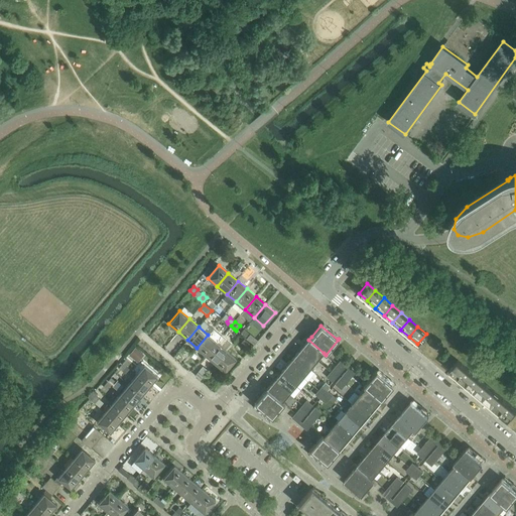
[(208,335),(197,348),(206,356),(217,342),(208,335)]
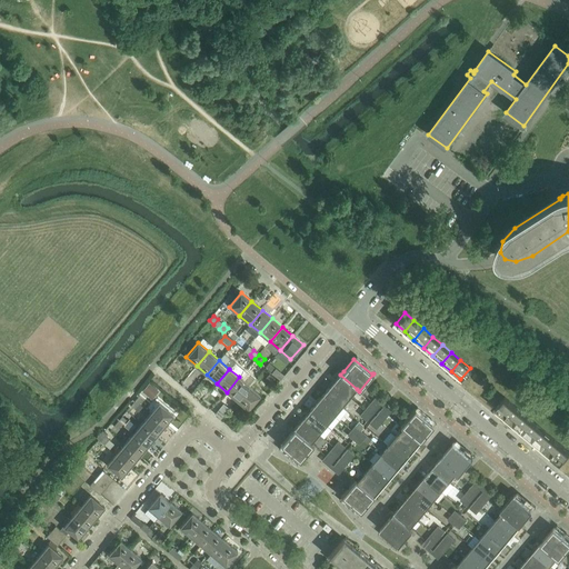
[(340,375),(336,380),(332,383),(349,398),(357,389),(340,375)]
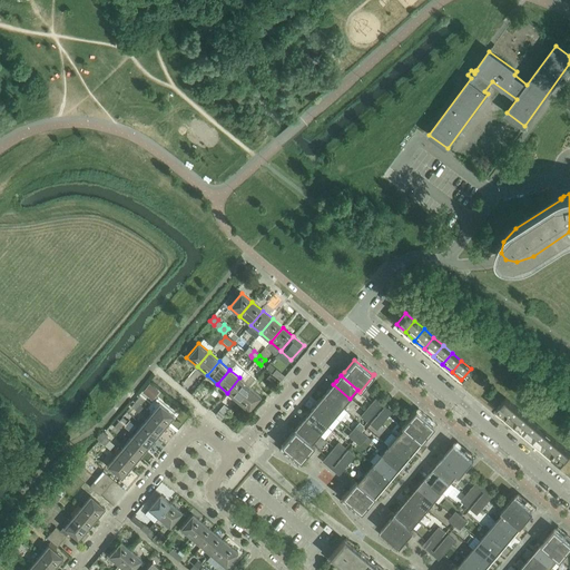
[(239,377),(227,393),(237,401),(251,386),(239,377)]
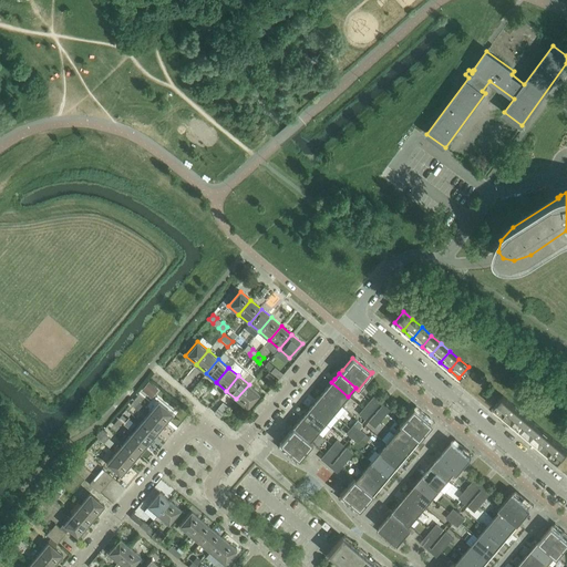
[(148,382),(142,391),(152,399),(158,390),(148,382)]
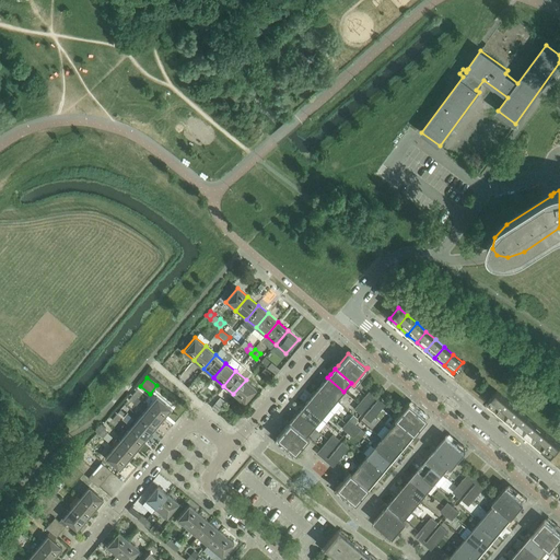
[(327,377),(324,381),(319,386),(336,400),(343,392),(327,377)]
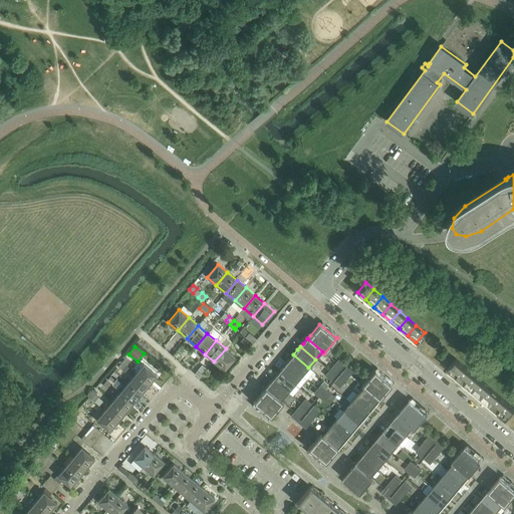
[(226,348),(214,361),(224,370),(235,356),(226,348)]
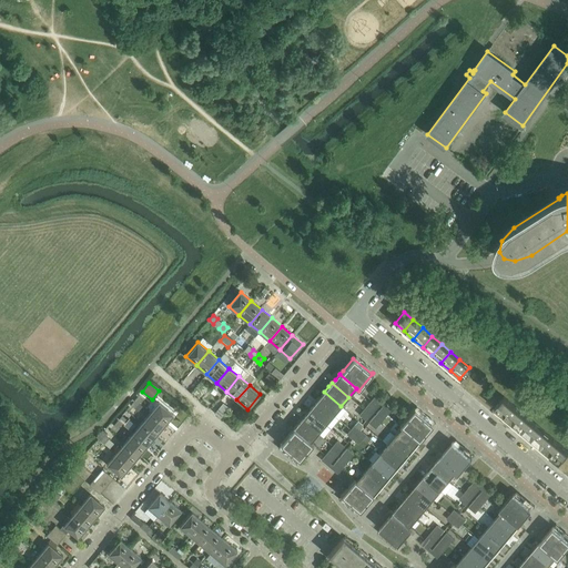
[(324,392),(320,397),(316,401),(333,415),(341,406),(324,392)]
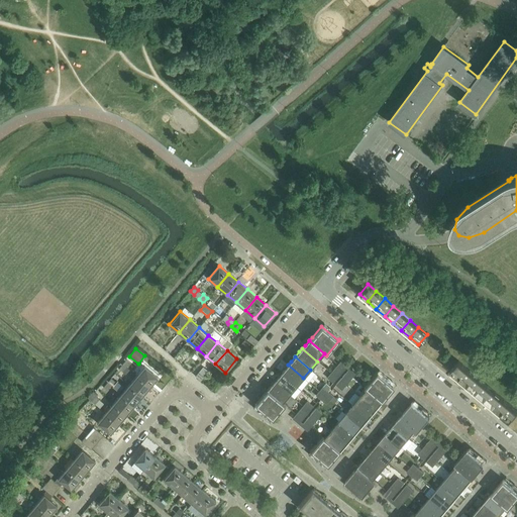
[(458,360),(450,372),(455,376),(458,379),(468,369),(458,360)]
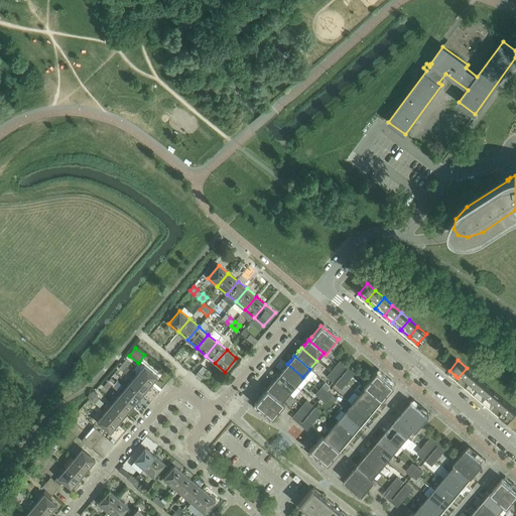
[(341,361),(339,364),(333,371),(338,375),(347,366),(341,361)]
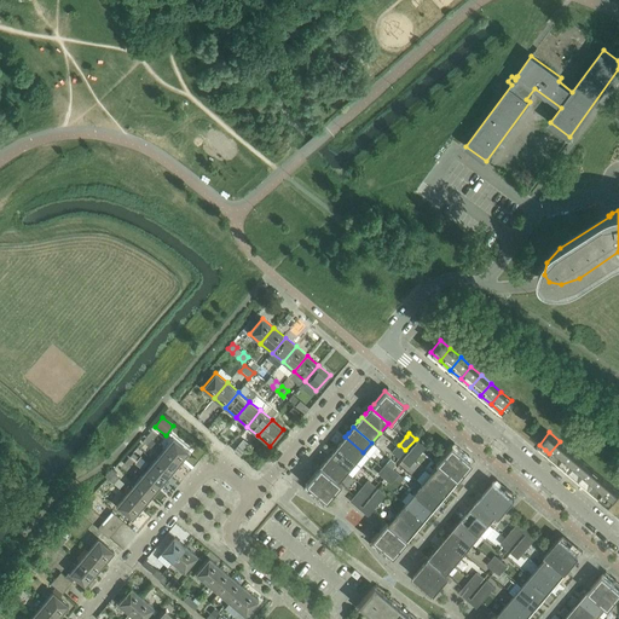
[(345,437),(341,441),(336,447),(356,463),(363,452),(345,437)]
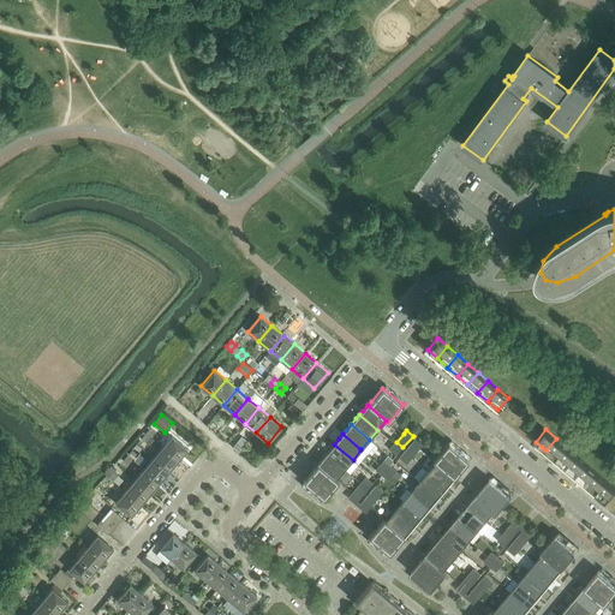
[(172,435),(162,447),(178,460),(187,448),(172,435)]
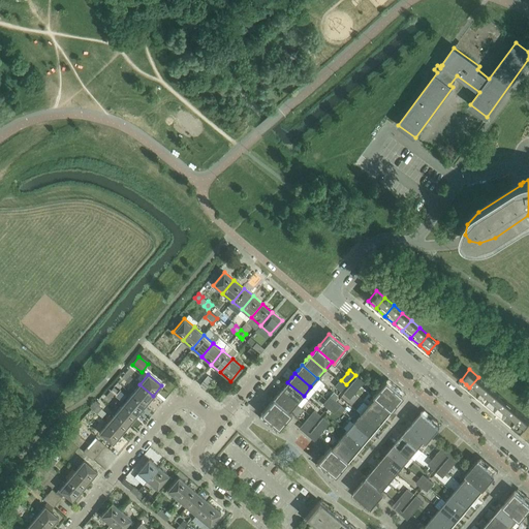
[(358,377),(349,386),(354,392),(363,381),(358,377)]
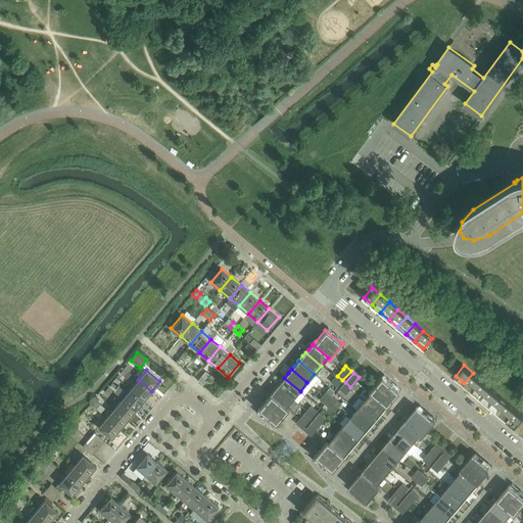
[(473,373),(464,383),(472,390),(481,380),(473,373)]
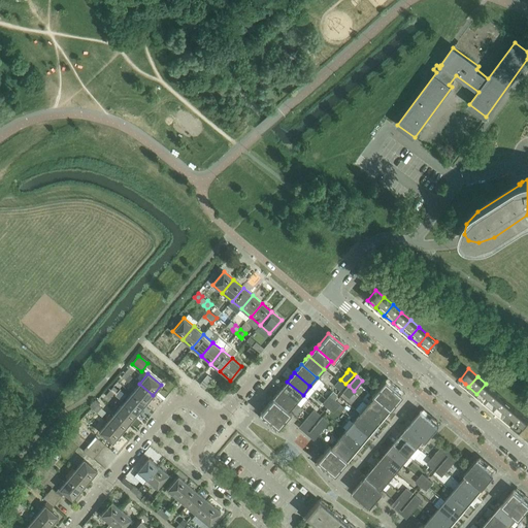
[(385,380),(374,392),(371,395),(373,397),(374,396),(390,409),(392,406),(402,395),(385,381),(386,380),(385,380)]
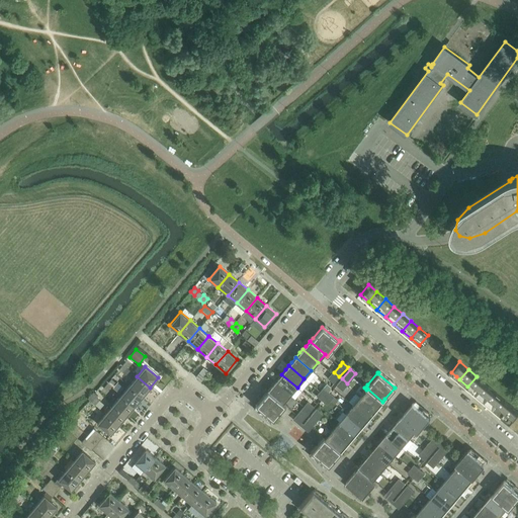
[(281,374),(277,379),(274,382),(290,396),(297,387),(281,374)]
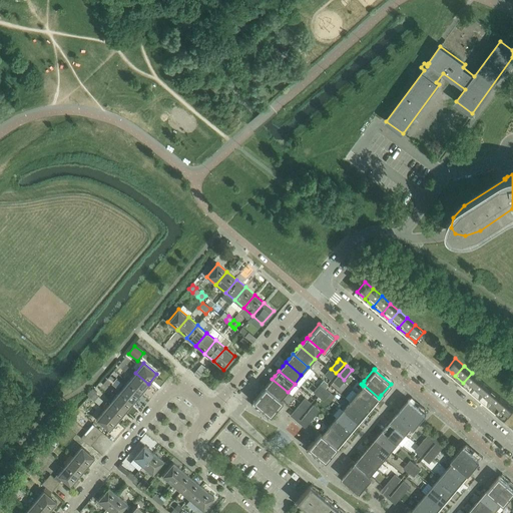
[(148,384),(135,373),(127,382),(141,393),(148,384)]
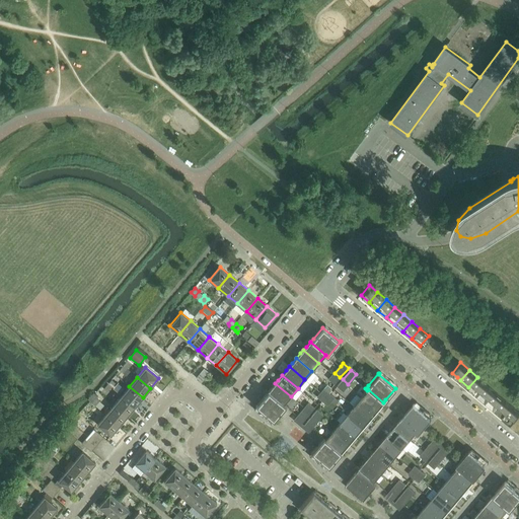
[(477,377),(468,387),(477,394),(486,384),(477,377)]
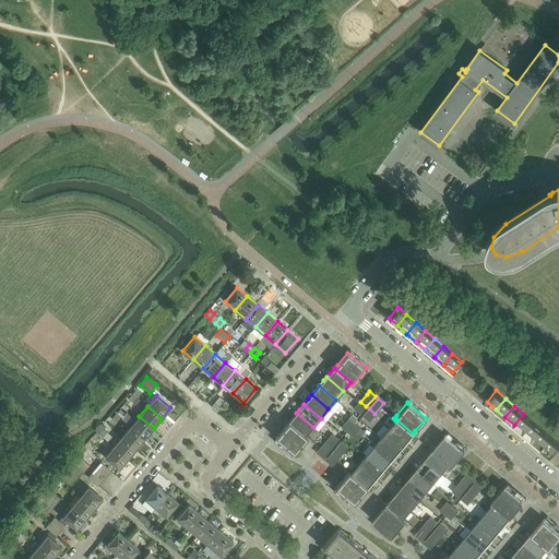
[(296,413),(293,416),(288,421),(306,436),(313,427),(296,413)]
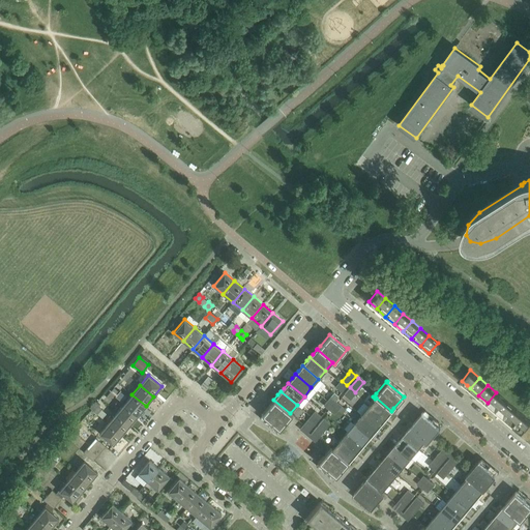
[(496,392),(488,403),(496,410),(505,400),(496,392)]
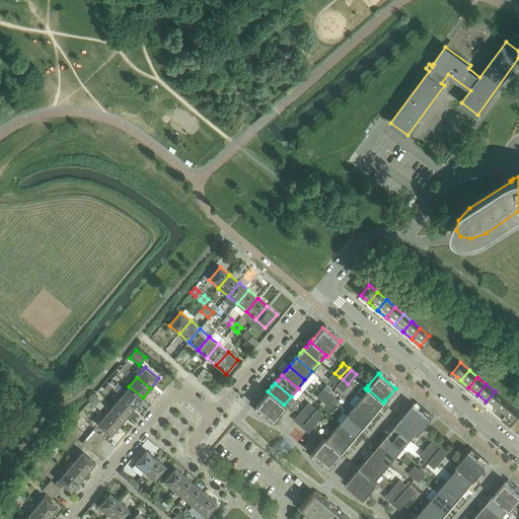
[(143,397),(129,386),(122,395),(135,406),(143,397)]
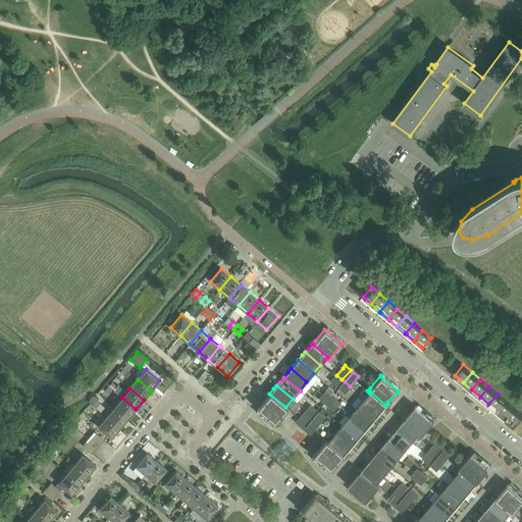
[(370,392),(369,393),(363,401),(378,413),(385,405),(370,392)]
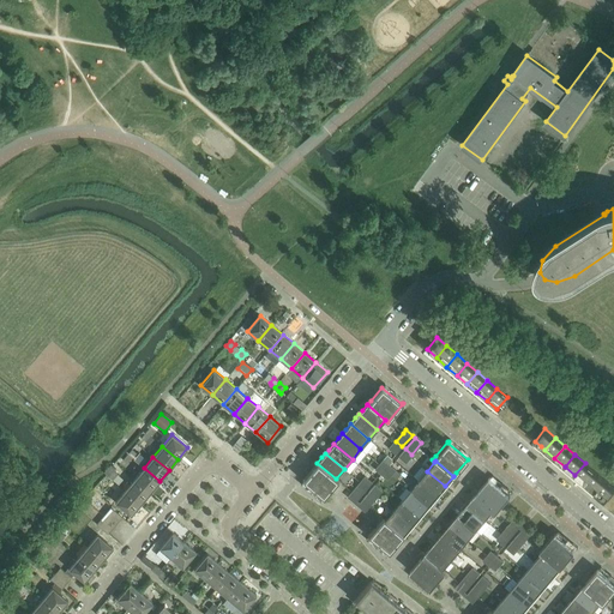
[(336,479),(317,463),(314,467),(304,480),(323,497),(323,498),(323,499),(338,480),(336,479)]
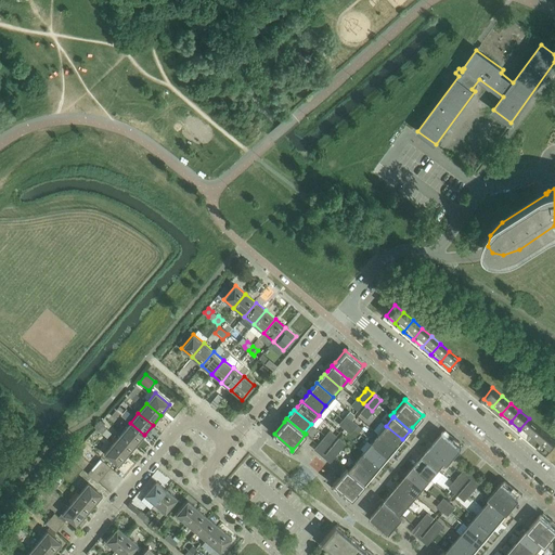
[(529,418),(519,429),(529,437),(538,426),(529,418)]
